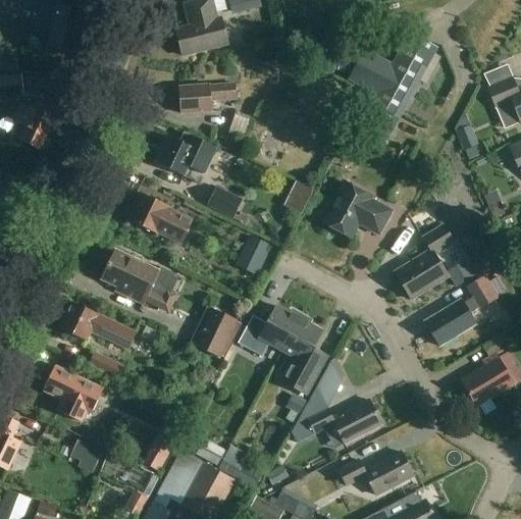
[(0,0),(1,9),(25,13),(28,0),(0,0)]
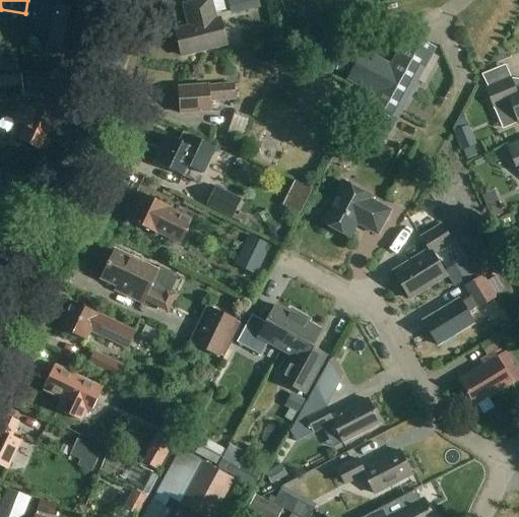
[(215,19),(210,0),(203,0),(184,5),(188,25),(175,29),(182,57),(225,45),(220,18),(215,19)]
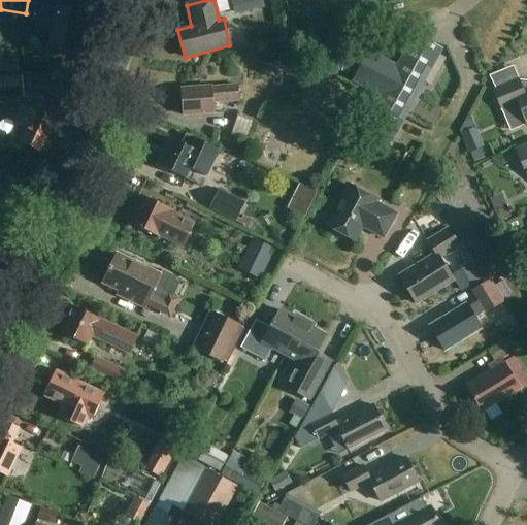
[(237,14),(267,6),(265,0),(233,0),(237,14)]
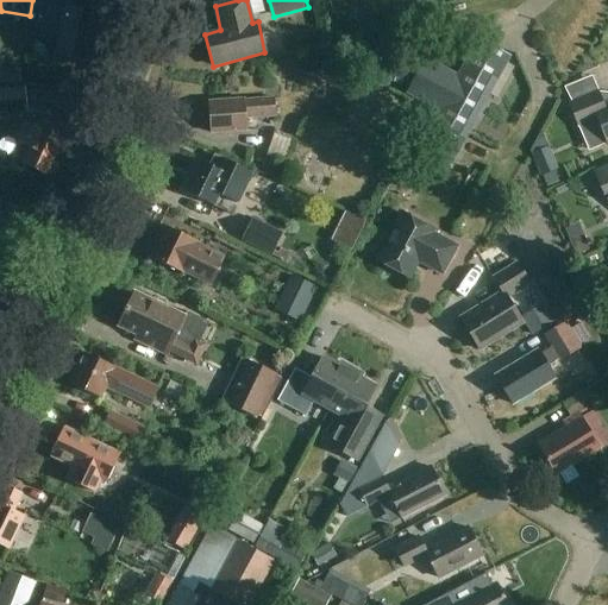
[(44,16),(41,31),(60,35),(56,54),(89,61),(96,29),(100,12),(67,5),(66,10),(46,5),(44,16)]
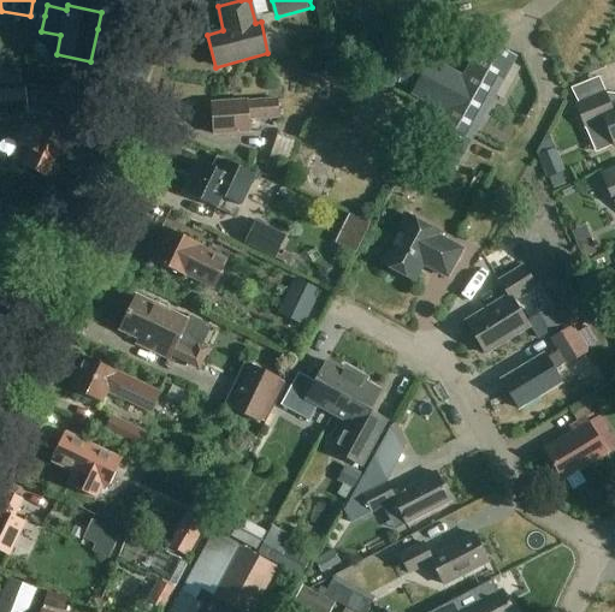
[(515,54),(484,37),(463,75),(431,58),(414,90),(447,107),(425,147),(457,164),(515,54)]
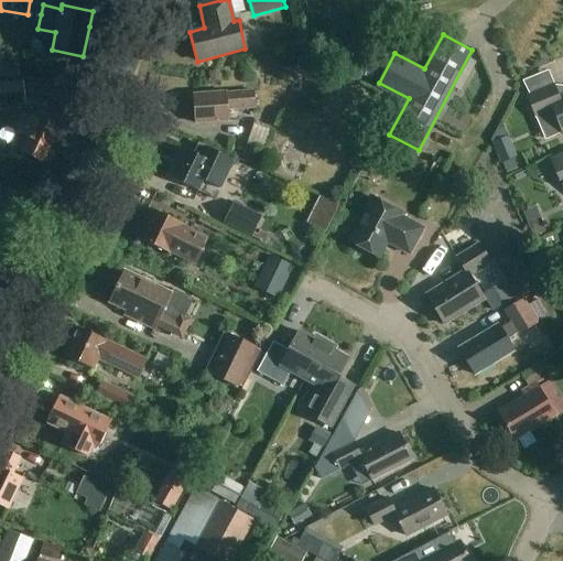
[(0,105),(29,103),(26,79),(0,82),(0,105)]
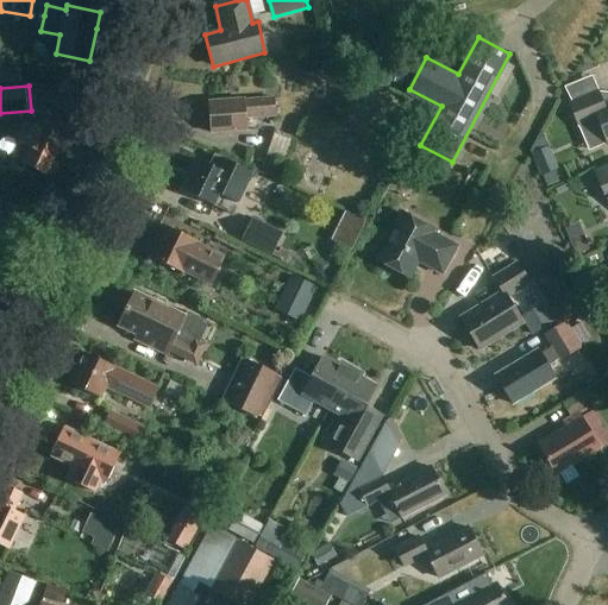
[(607,101),(606,102),(599,88),(569,101),(578,126),(581,126),(591,150),(607,143),(607,101)]
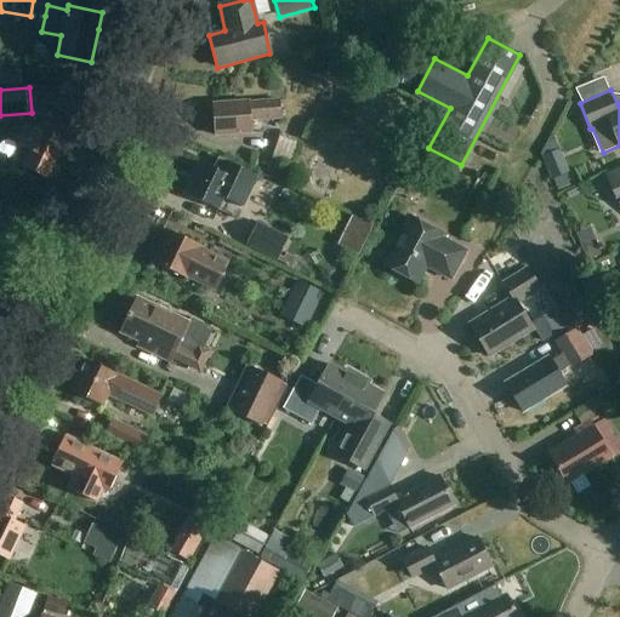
[(217,133),(254,131),(252,119),(283,116),(282,98),(215,103),(217,133)]
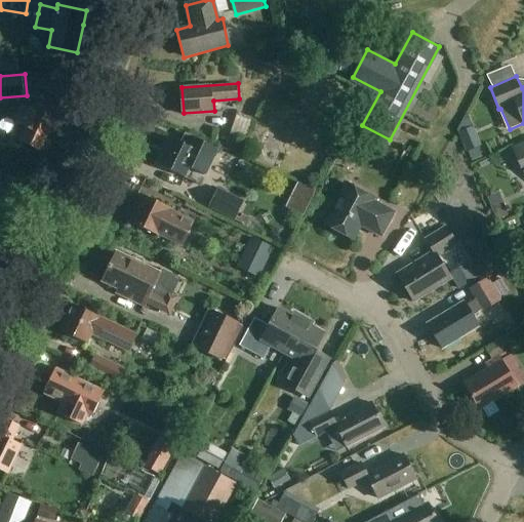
[(49,116),(57,98),(43,91),(35,110),(24,104),(15,121),(25,126),(28,127),(22,141),(41,150),(55,119),(49,116)]
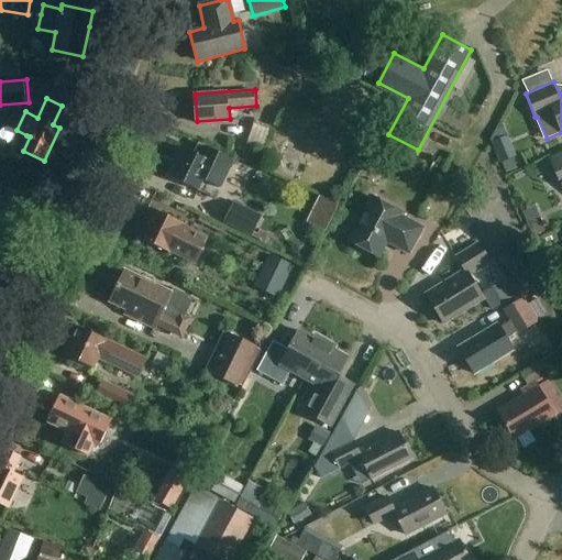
[(502,162),(518,154),(510,134),(493,141),(502,162)]
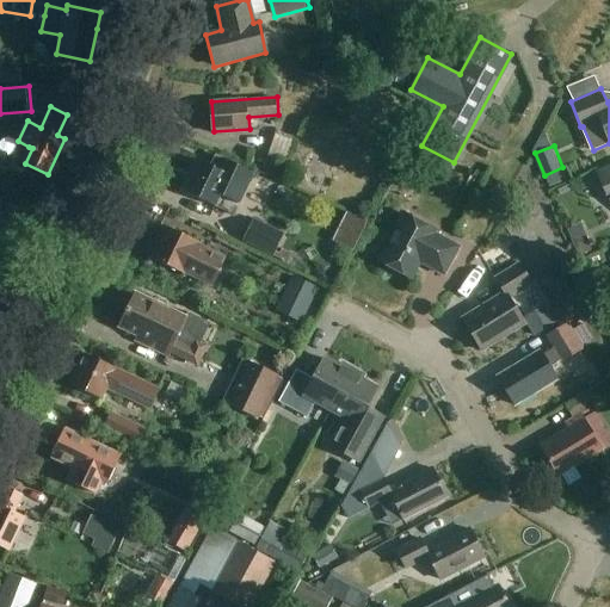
[(238,163),(233,175),(199,160),(186,191),(217,204),(221,194),(236,200),(246,181),(252,169),(238,163)]
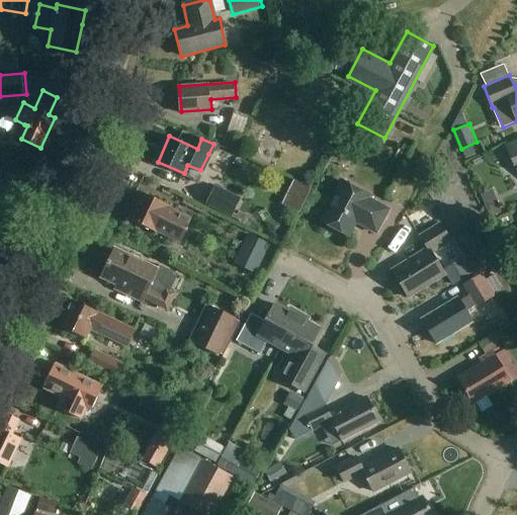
[(516,140),(504,146),(513,166),(516,164),(516,140)]
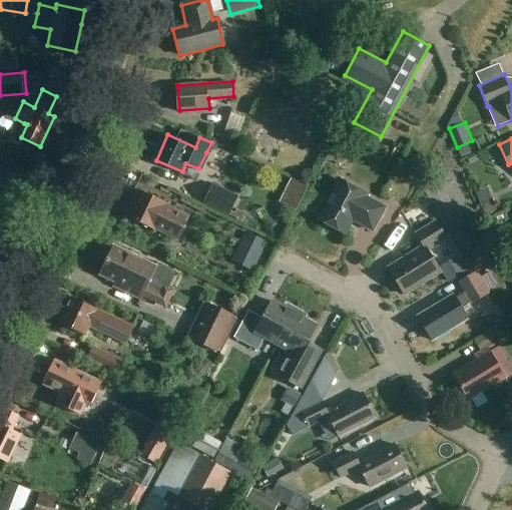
[(0,204),(6,207),(11,209),(11,208),(13,204),(16,198),(25,179),(20,177),(12,173),(4,169),(3,170),(0,168),(0,204)]
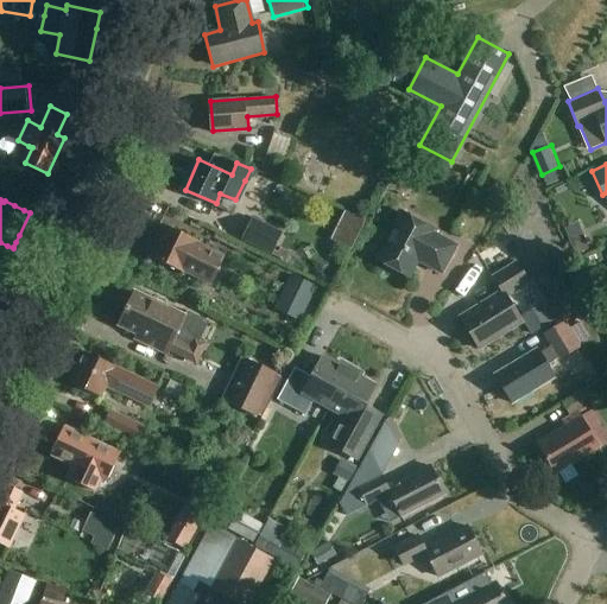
[(365,215),(354,210),(340,240),(351,245),(365,215)]
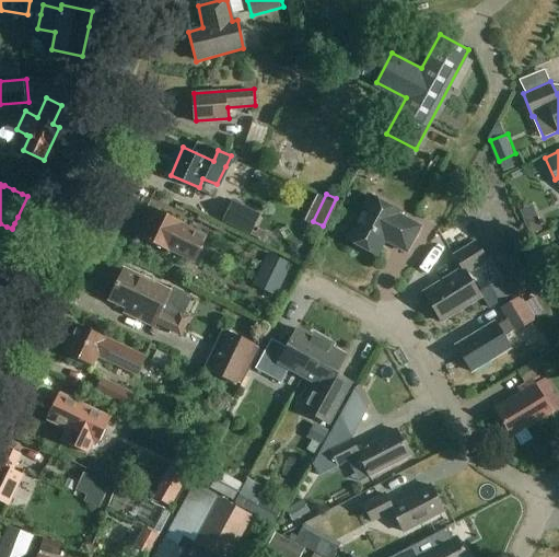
[(408,251),(422,224),(402,213),(403,211),(371,194),(356,222),(357,223),(348,238),(379,254),(386,239),(408,251)]
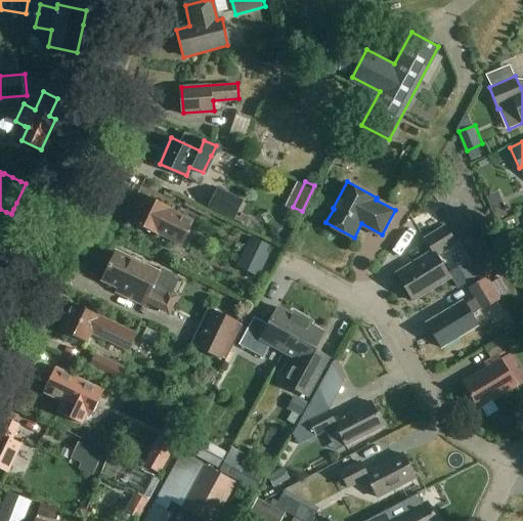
[(220,184),(210,204),(233,216),(242,220),(241,222),(246,224),(247,223),(252,213),(247,213),(242,211),(240,214),(235,212),(243,197),(220,184)]
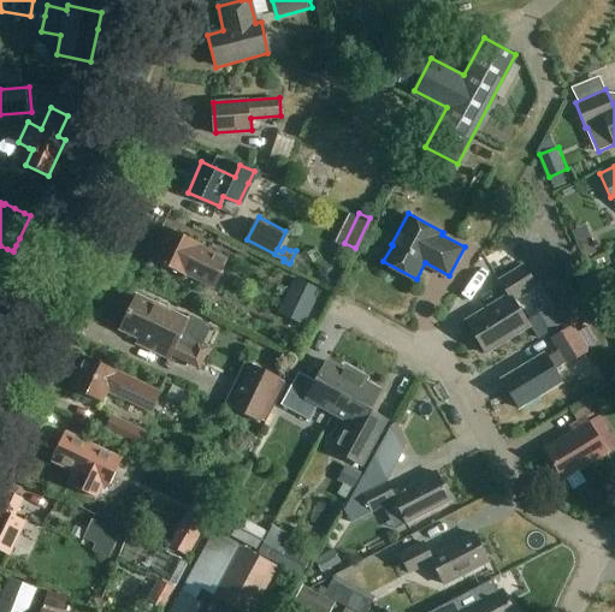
[(214,285),(226,259),(199,245),(200,243),(170,229),(154,260),(185,274),(187,272),(214,285)]
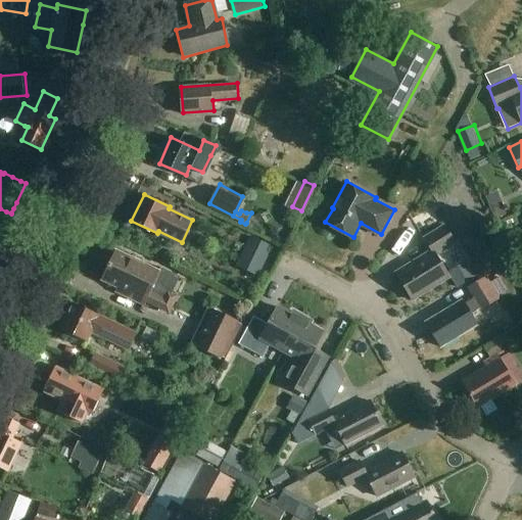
[(502,197),(489,202),(495,216),(507,210),(502,197)]
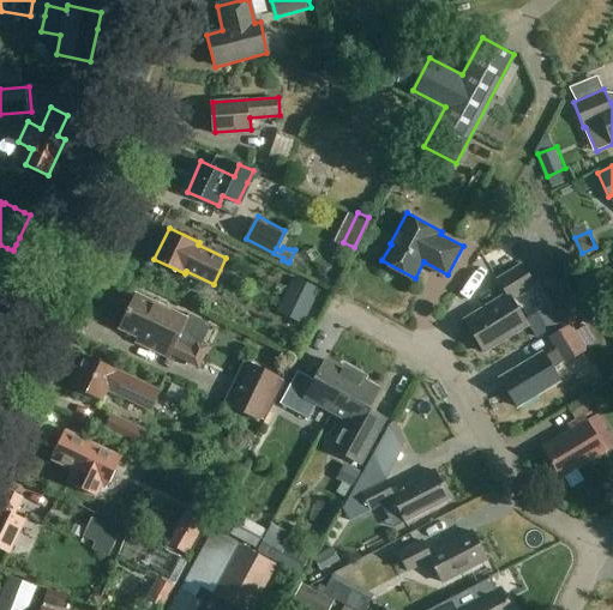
[(486,350),(529,322),(514,299),(538,283),(523,261),(497,278),(506,293),(466,319),(486,350)]
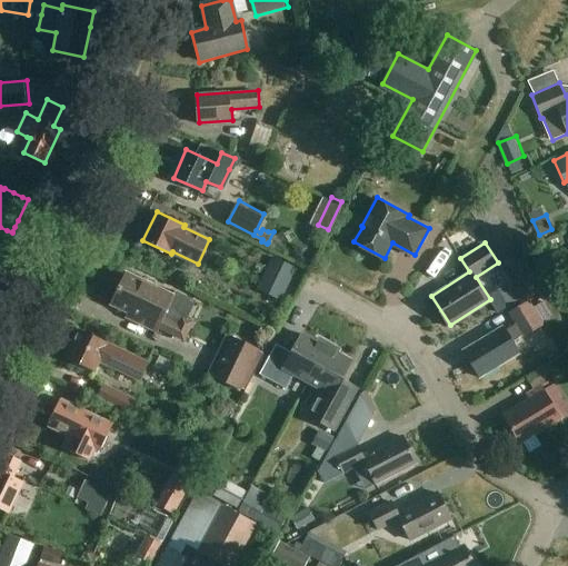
[(279,297),(294,266),(273,256),(259,288),(279,297)]
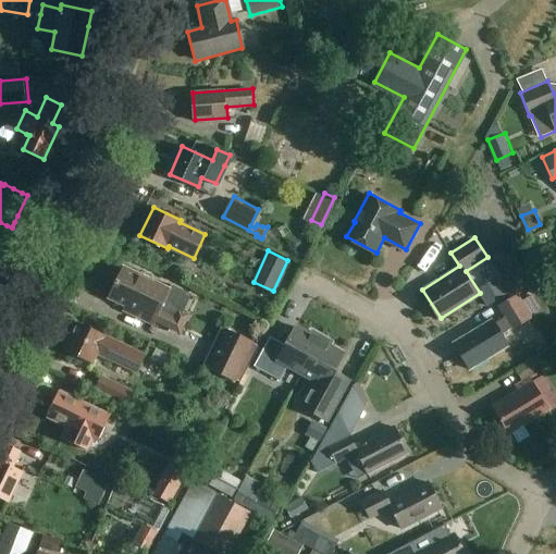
[(427,279),(441,260),(431,253),(417,271),(427,279)]
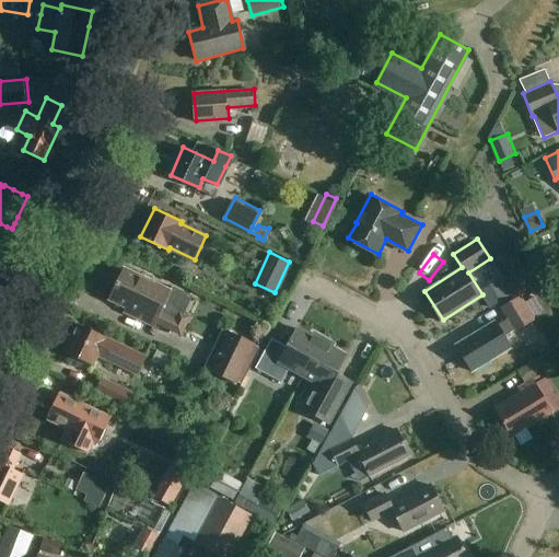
[(171,290),(139,275),(140,271),(124,264),(117,277),(120,278),(109,300),(139,313),(137,317),(155,326),(165,306),(184,316),(194,297),(173,287),(171,290)]
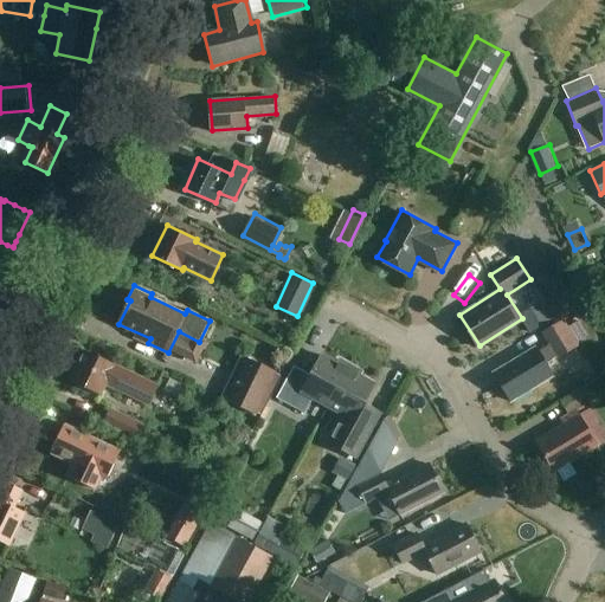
[(541,299),(520,314),(532,331),(553,317),(541,299)]
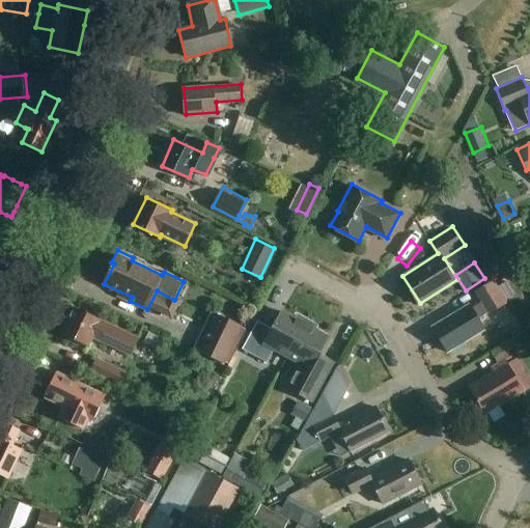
[(480,320),(509,302),(495,279),(475,290),(483,305),(475,310),(471,304),(434,326),(448,350),(485,328),(480,320)]
